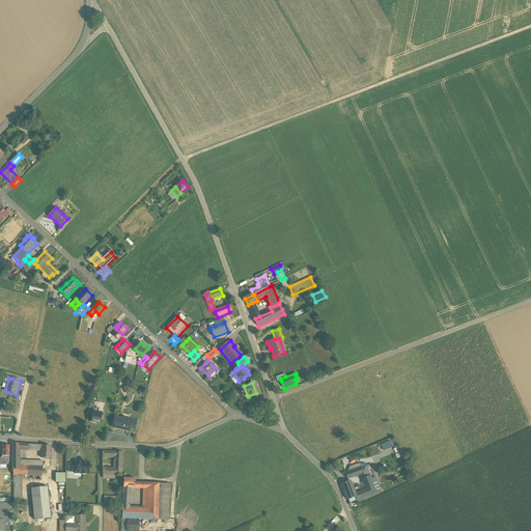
[(136,395),(143,397),(144,388),(138,387),(136,395)]
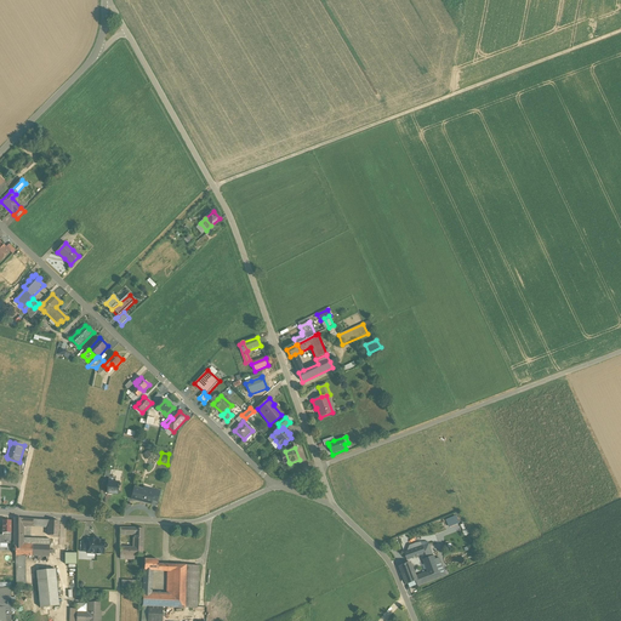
[(119,483),(108,483),(107,494),(118,495),(119,483)]
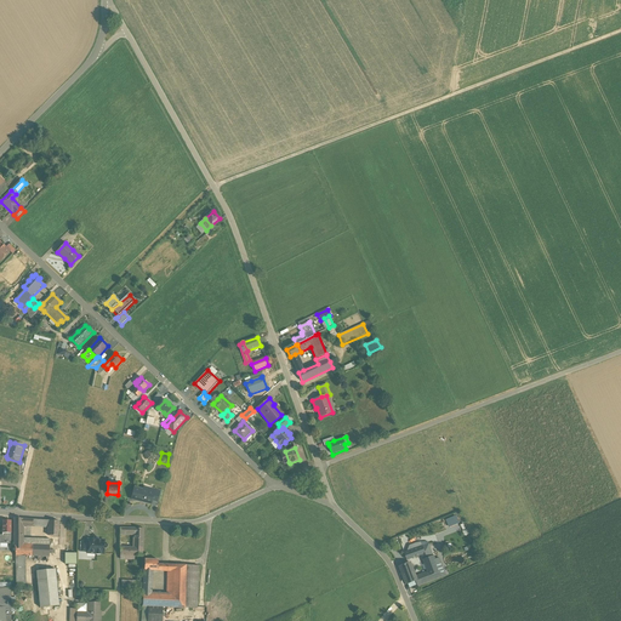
[(154,493),(134,488),(131,500),(152,505),(152,501),(154,493)]
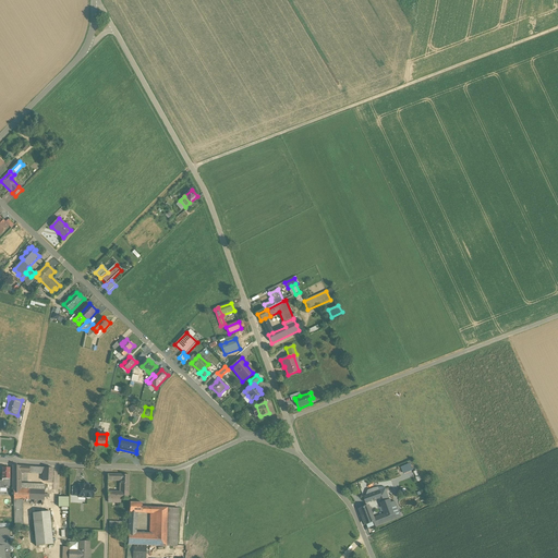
[(411,463),(401,466),(403,474),(413,471),(411,463)]
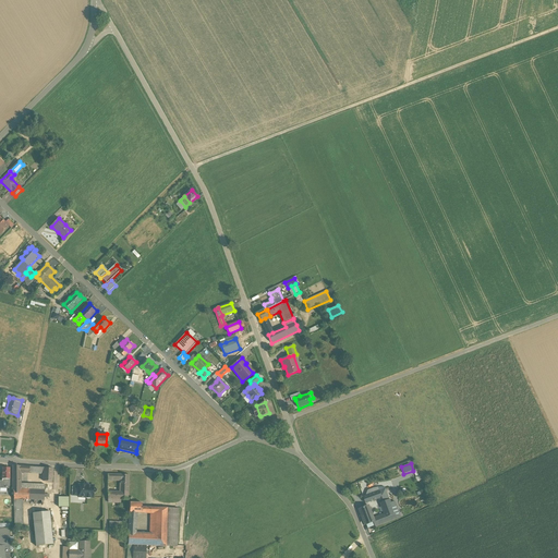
[(24,466),(13,466),(13,476),(20,477),(20,472),(24,472),(24,466)]
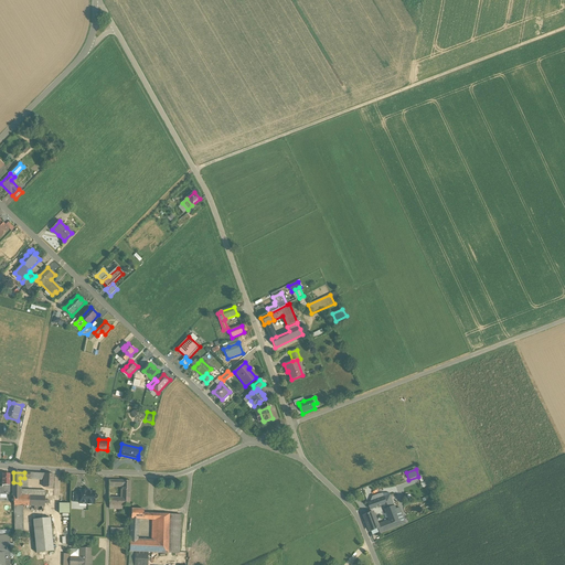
[(54,475),(45,473),(44,479),(44,488),(53,488),(54,475)]
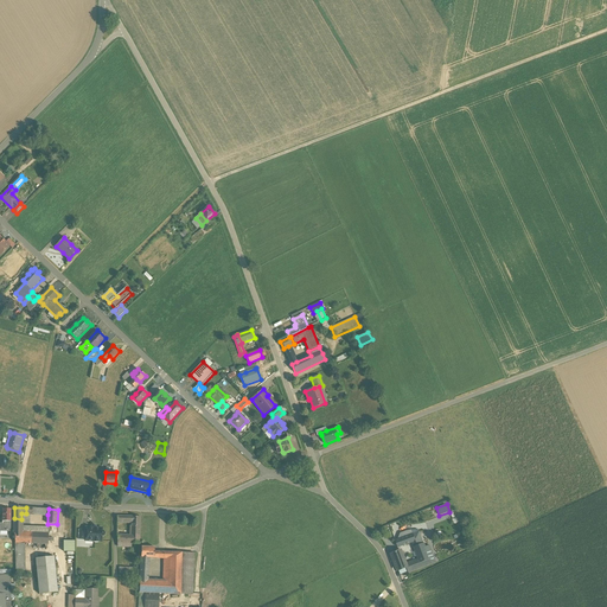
[(2,523),(0,523),(0,530),(11,531),(11,522),(2,522),(2,523)]
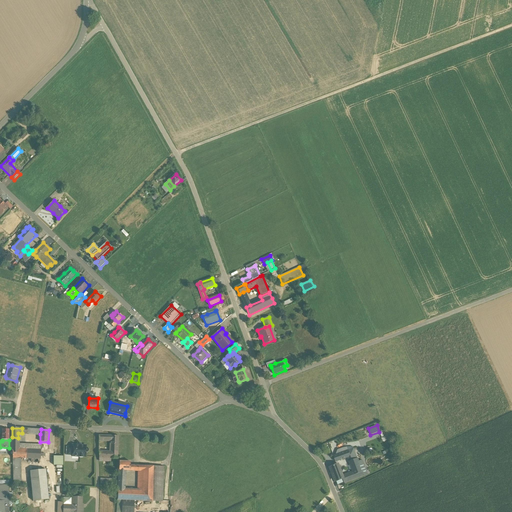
[(86,446),(72,446),(72,447),(72,455),(72,456),(85,457),(85,452),(87,452),(88,451),(88,450),(87,449),(86,449),(86,446)]
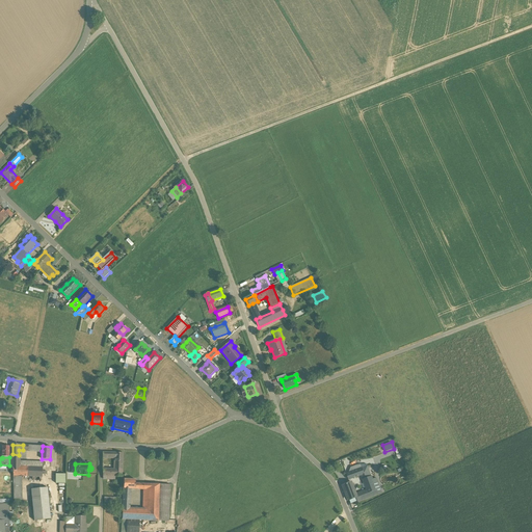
[(19,467),(12,467),(14,476),(21,476),(42,477),(43,468),(19,467)]
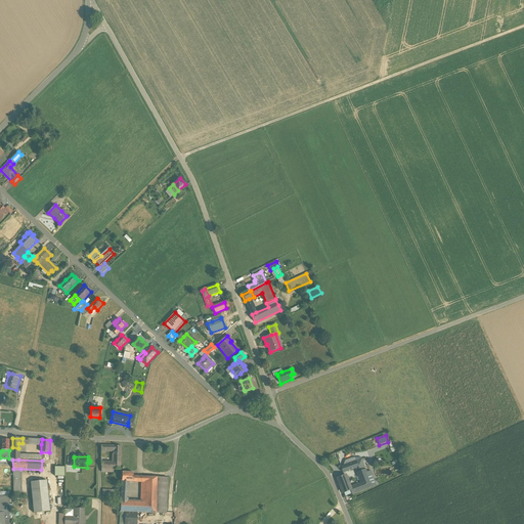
[(356,462),(358,466),(356,468),(358,472),(365,470),(361,460),(356,462)]
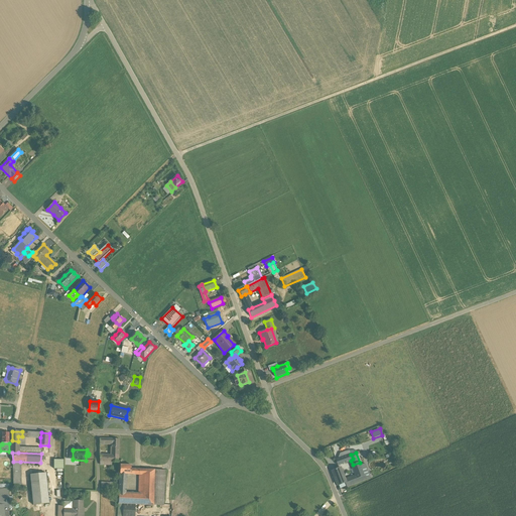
[(351,455),(336,460),(339,466),(353,459),(351,455)]
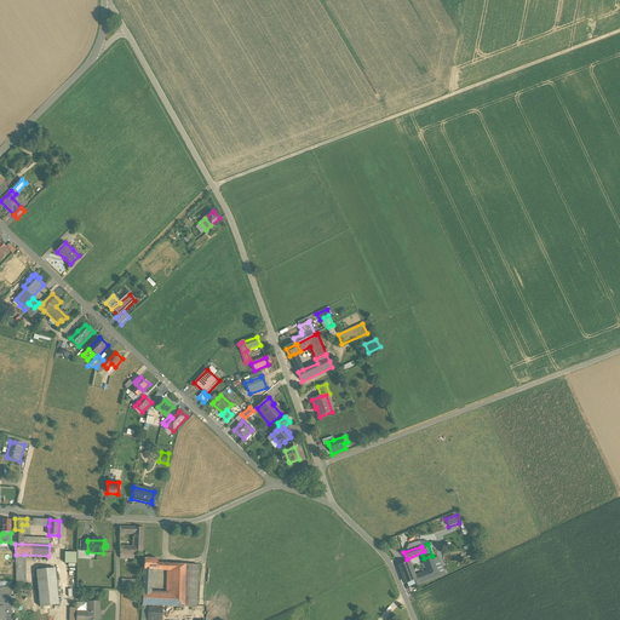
[(76,552),(65,552),(65,563),(76,563),(76,552)]
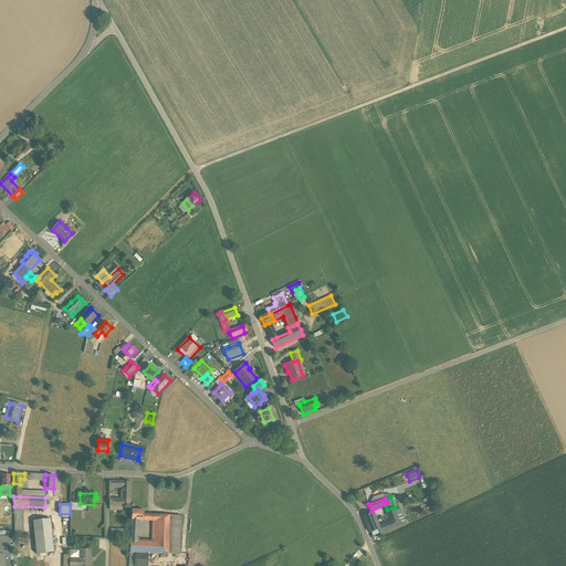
[(22,506),(14,506),(16,536),(23,536),(22,506)]
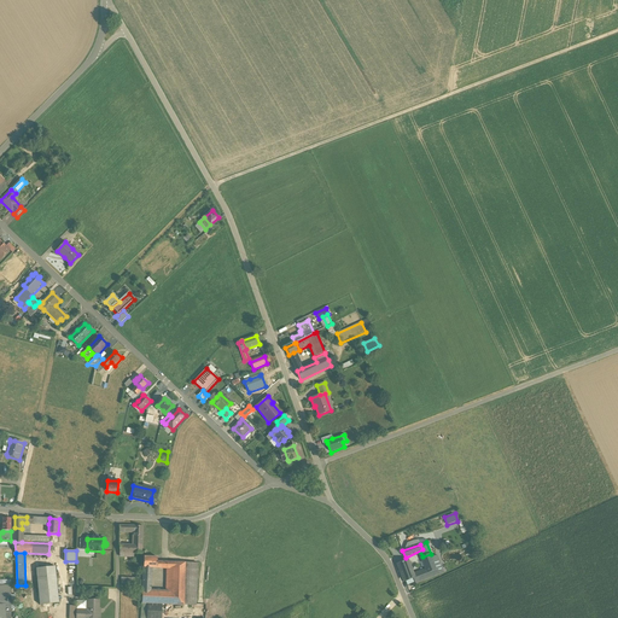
[(437,570),(431,554),(423,557),(427,572),(429,573),(437,570)]
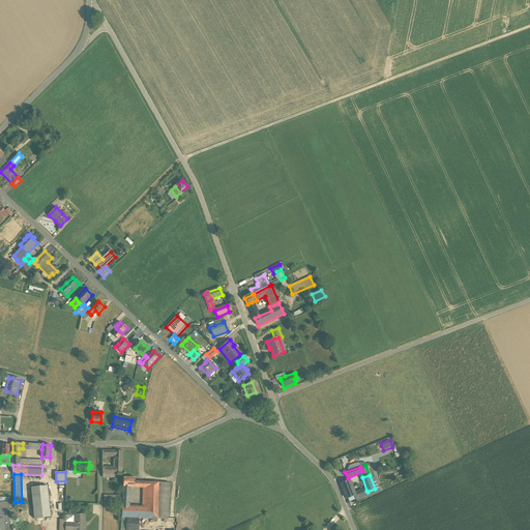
[(134,478),(123,478),(123,487),(128,487),(134,487),(134,478)]
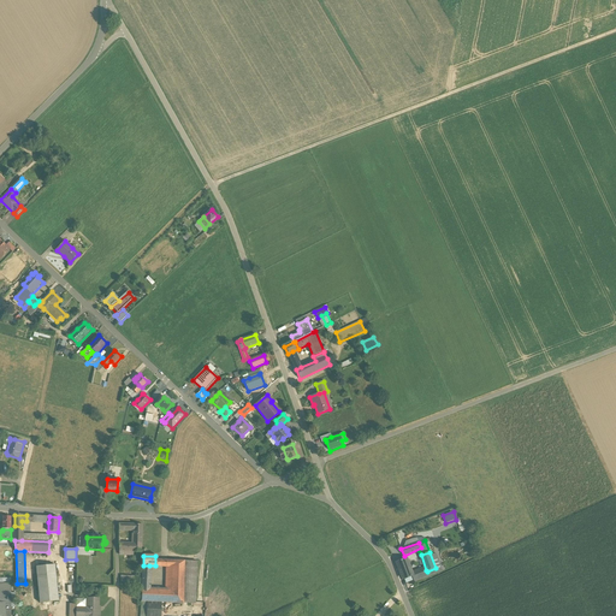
[(407,560),(397,563),(404,580),(413,576),(413,575),(407,560)]
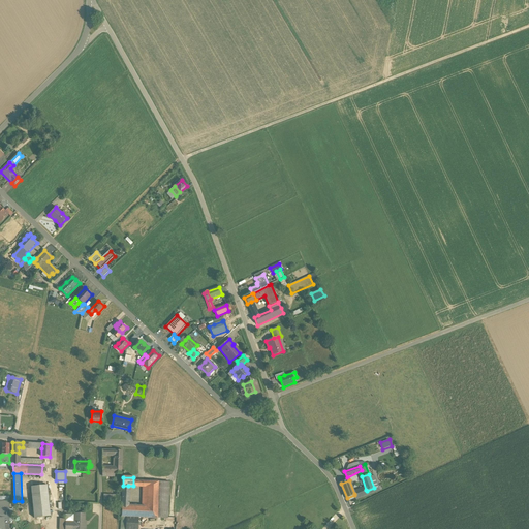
[(169,483),(142,481),(142,486),(144,487),(143,503),(143,507),(148,507),(148,518),(168,519),(169,483)]
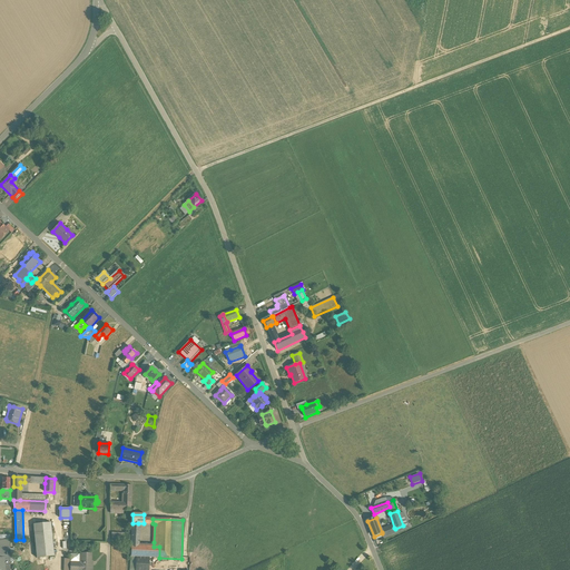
[(51,522),(33,524),(37,558),(55,557),(51,522)]
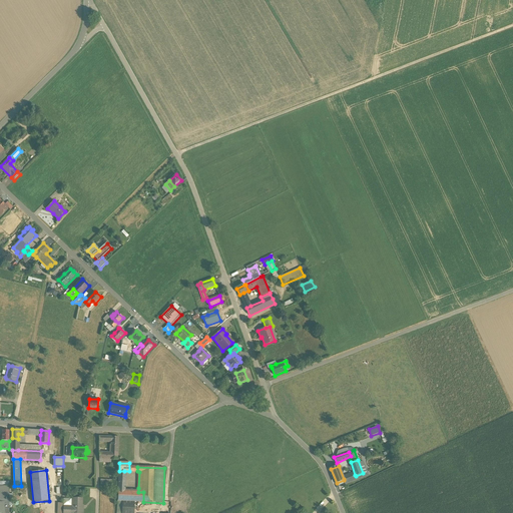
[(355,475),(344,479),(344,480),(346,484),(357,480),(356,476),(355,475)]
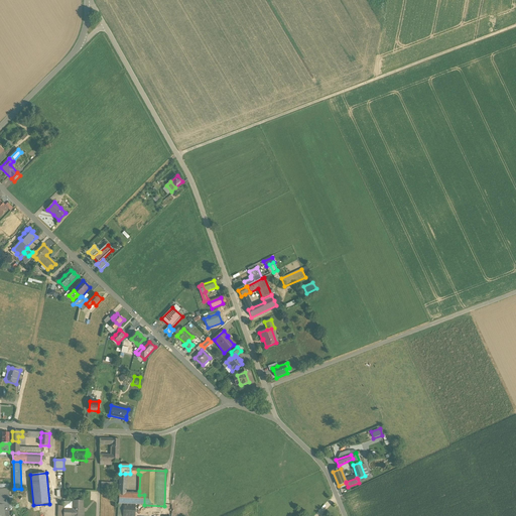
[(126,487),(119,487),(118,503),(126,504),(135,504),(135,495),(126,494),(126,487)]
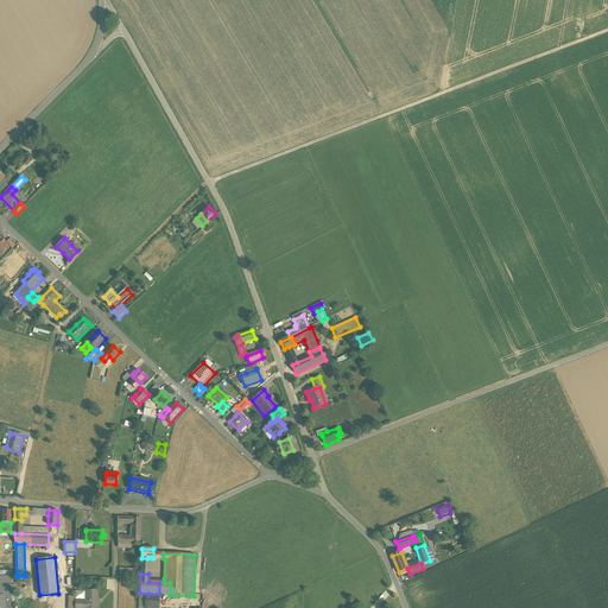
[(11,576),(0,576),(0,595),(6,595),(11,595),(11,576)]
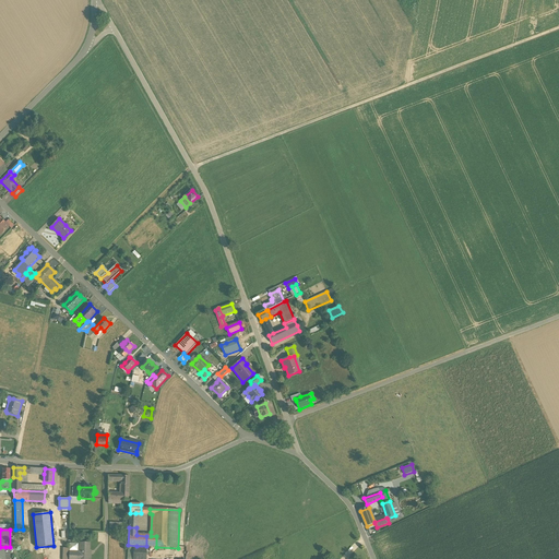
[(79,551),(69,551),(69,558),(90,558),(91,555),(88,555),(88,551),(90,551),(90,544),(79,543),(79,551)]
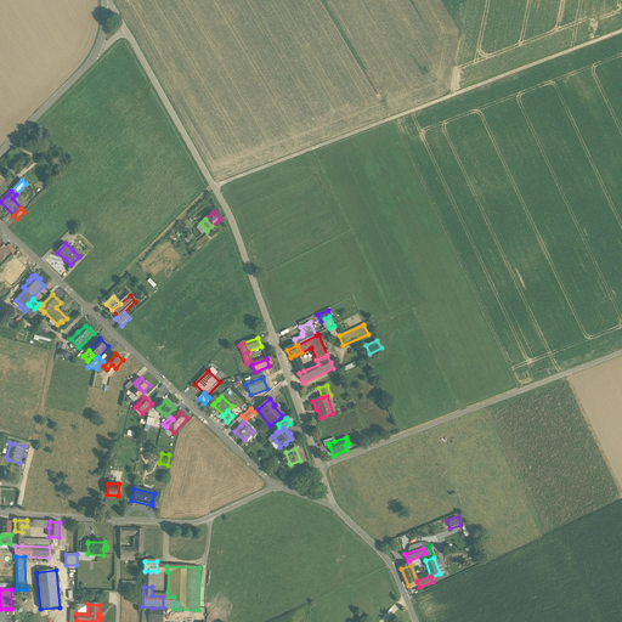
[(151,621),(152,608),(142,606),(141,621),(151,621)]
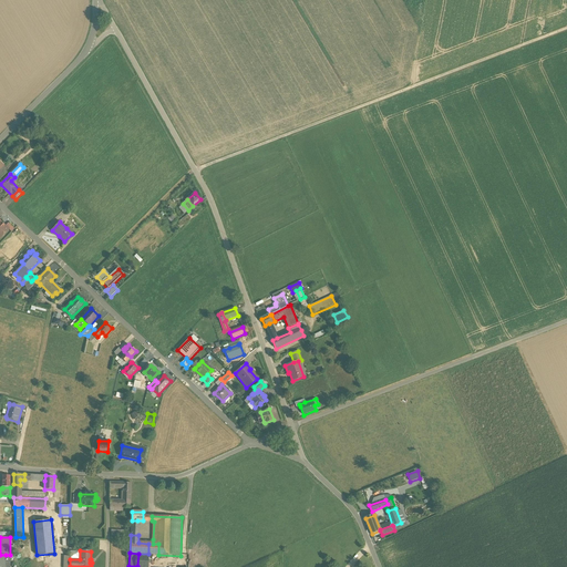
[(137,566),(147,566),(148,554),(138,554),(137,566)]
